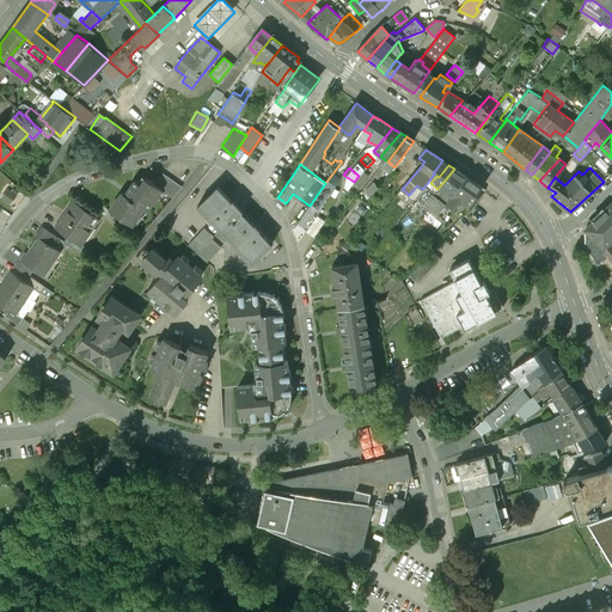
[(359,176),(357,177),(354,182),(360,187),(369,175),(365,171),(359,176)]
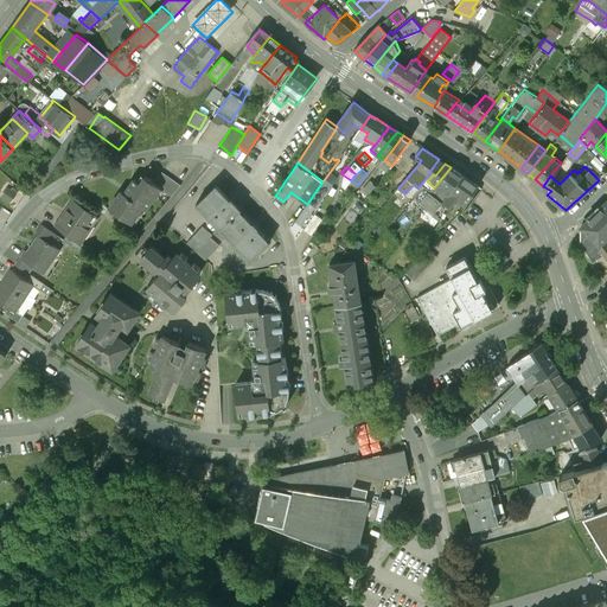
[(454,170),(443,184),(449,189),(460,174),(454,170)]
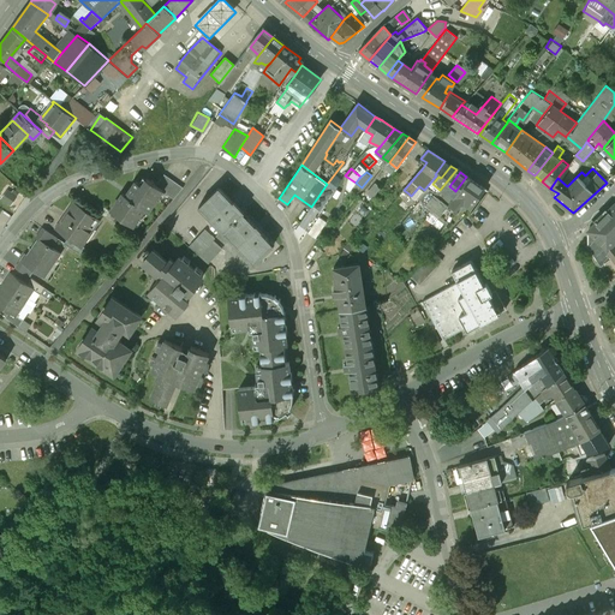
[(184,187),(165,174),(157,185),(163,190),(162,190),(174,198),(184,187)]
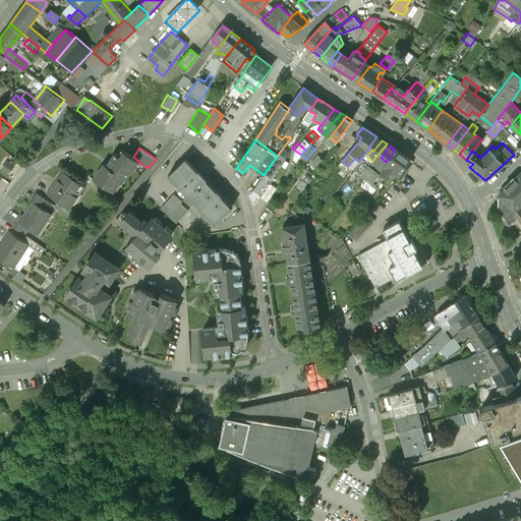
[(381,170),(372,182),(379,186),(391,171),(399,177),(411,160),(396,150),(381,170)]
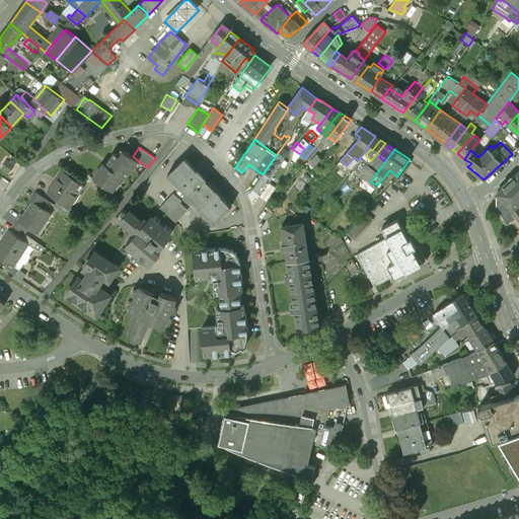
[(116,153),(107,165),(104,163),(94,177),(113,191),(122,176),(125,178),(137,160),(138,160),(133,156),(125,151),(121,156),(116,153)]
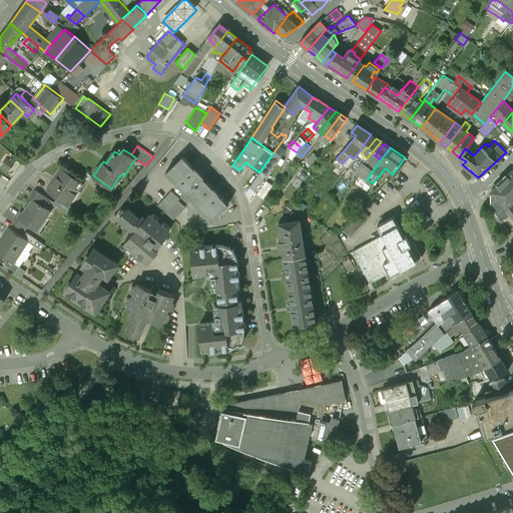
[(318,156),(314,152),(307,161),(311,165),(318,156)]
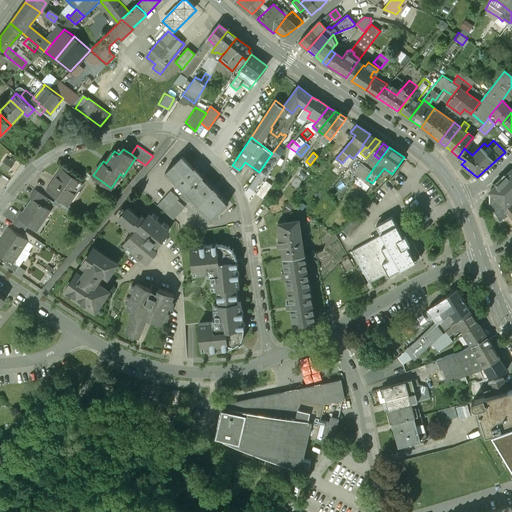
[(194,168),(182,156),(166,172),(186,192),(202,176),(203,175),(195,167),(194,168)]
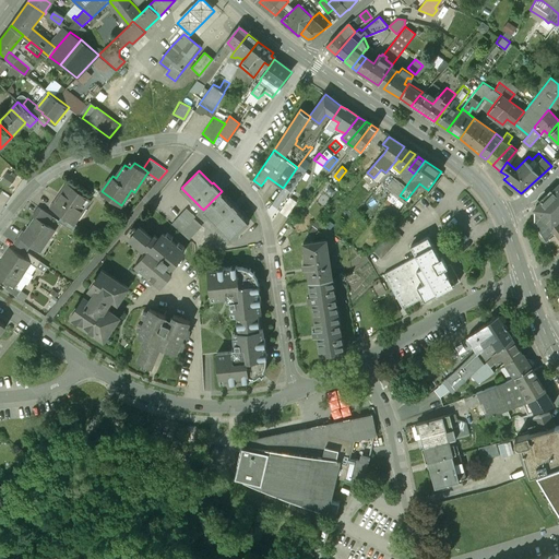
[(401,182),(388,173),(380,182),(400,195),(408,182),(404,179),(401,182)]
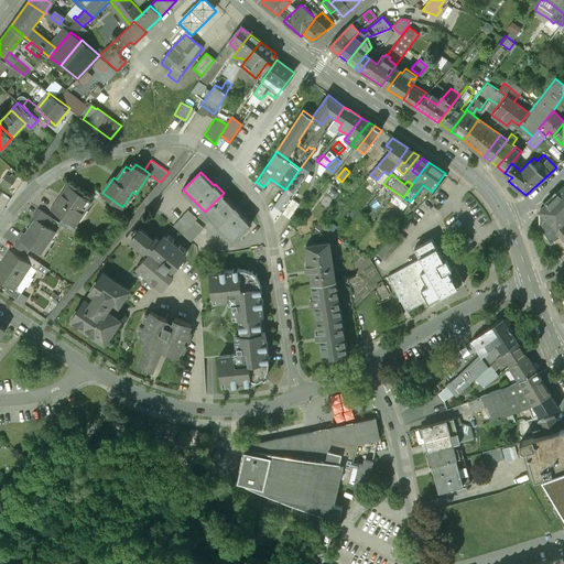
[(75,226),(76,226),(76,225),(91,203),(68,186),(52,209),(63,217),(75,226)]
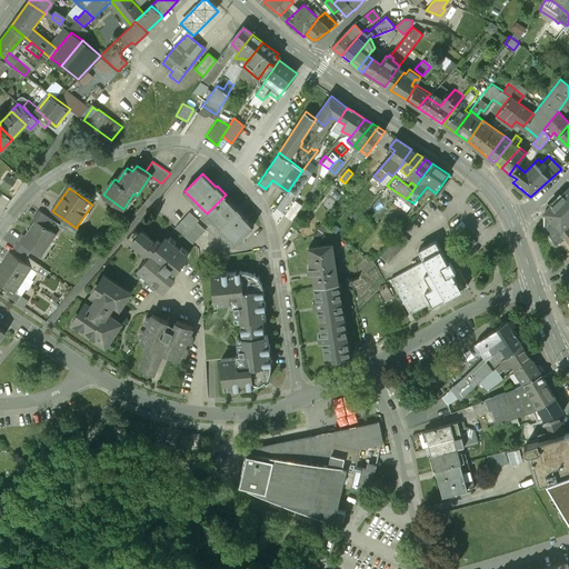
[(567,225),(568,222),(568,188),(546,212),(552,220),(561,231),(567,225)]
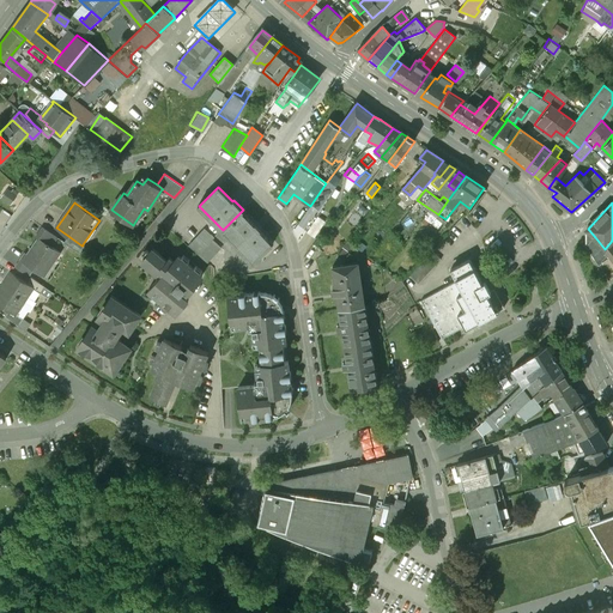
[(223,230),(253,262),(273,243),(260,229),(261,229),(256,223),(255,224),(242,211),(223,230)]
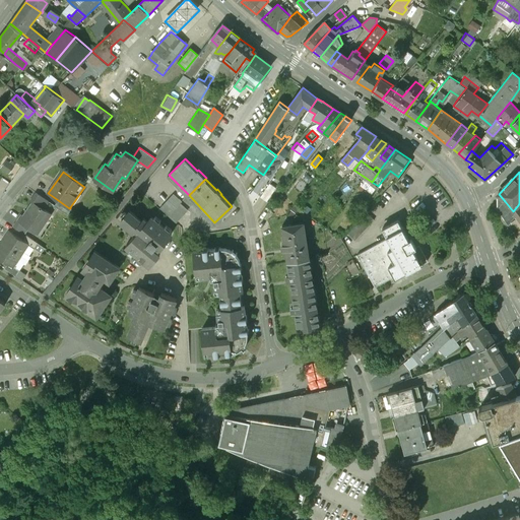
[(269,183),(260,197),(267,201),(276,188),(269,183)]
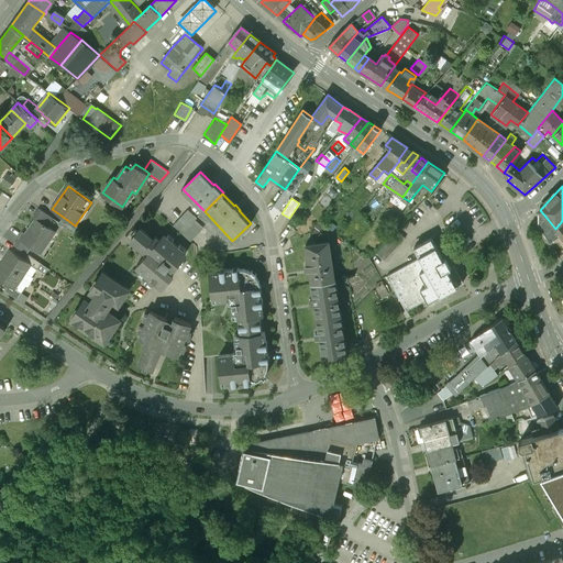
[(198,218),(187,208),(173,225),(181,233),(195,219),(198,218)]
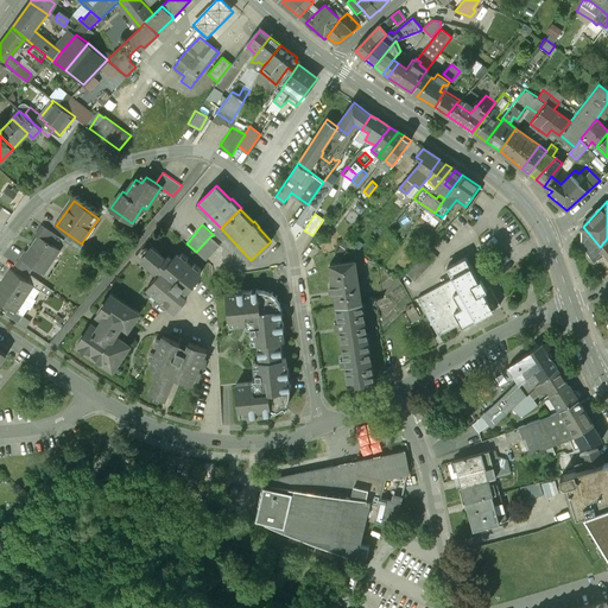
[(57,236),(42,226),(36,235),(37,236),(38,235),(51,245),(57,236)]
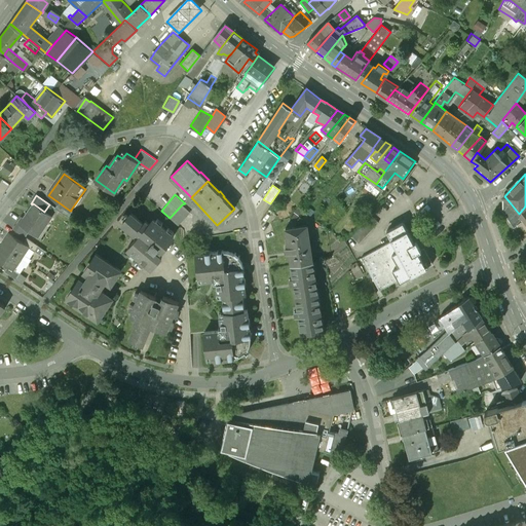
[(70,211),(59,202),(54,208),(73,220),(77,214),(71,210),(71,211),(70,211)]
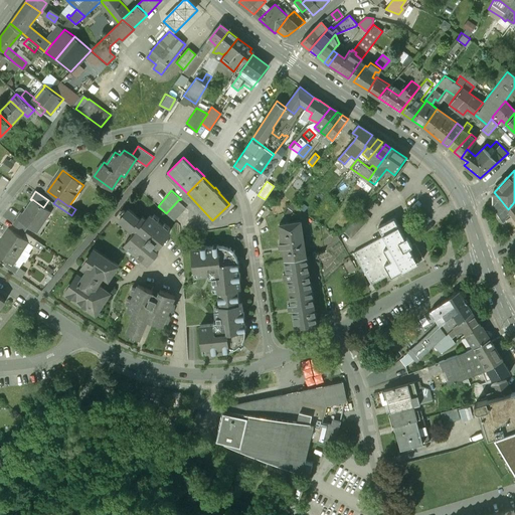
[(21,212),(17,218),(28,226),(37,233),(51,212),(43,207),(32,199),(31,200),(23,214),(21,212)]
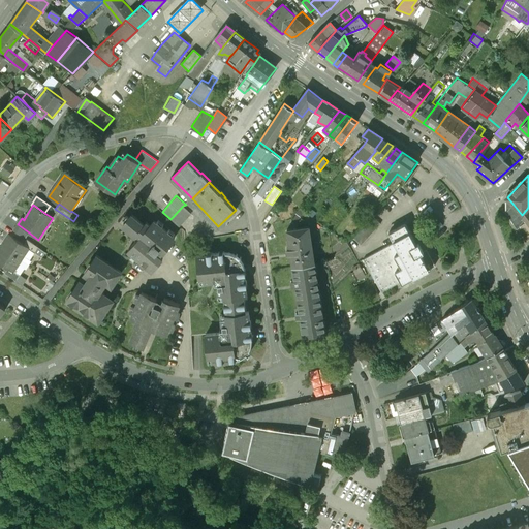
[(522,215),(514,205),(506,212),(517,228),(524,223),(521,219),(523,217),(522,215)]
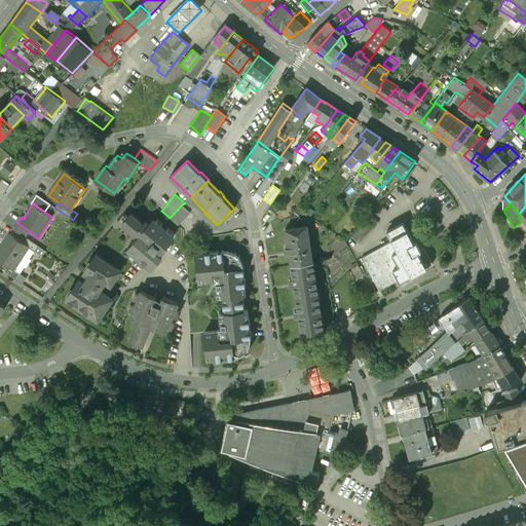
[(182,204),(170,218),(178,225),(190,212),(182,204)]
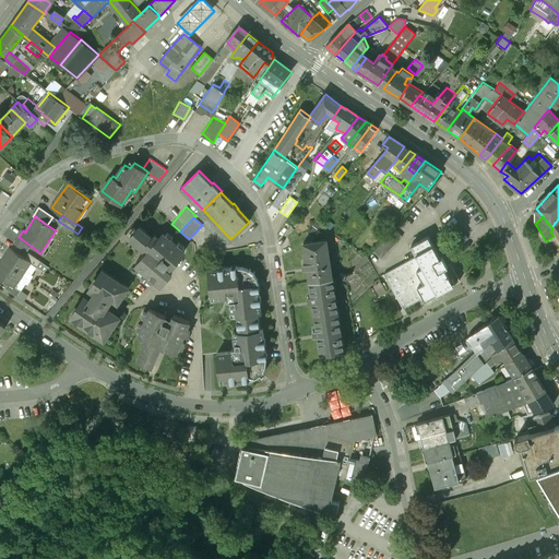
[(163,233),(158,238),(154,235),(152,237),(140,227),(130,238),(143,249),(145,247),(147,248),(134,264),(161,286),(173,272),(165,266),(169,262),(173,265),(185,251),(163,233)]
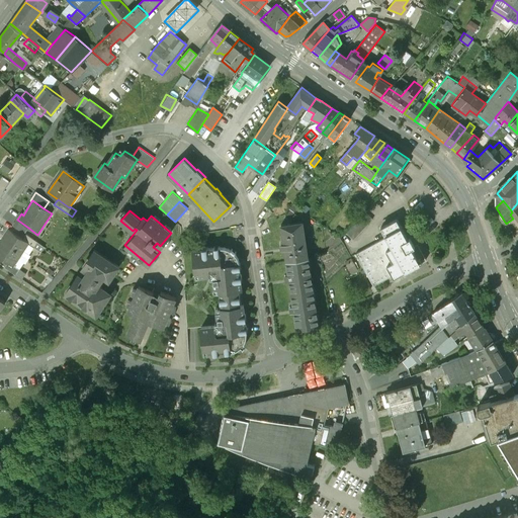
[(365,211),(346,233),(354,240),(373,220),(365,211)]
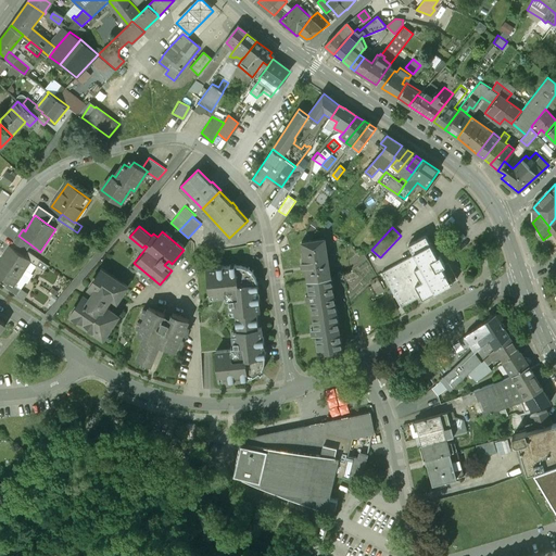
[(395,297),(400,306),(443,283),(444,286),(457,279),(447,262),(444,264),(440,255),(438,256),(426,235),(409,244),(415,254),(382,272),(391,289),(387,291),(391,299),(395,297)]
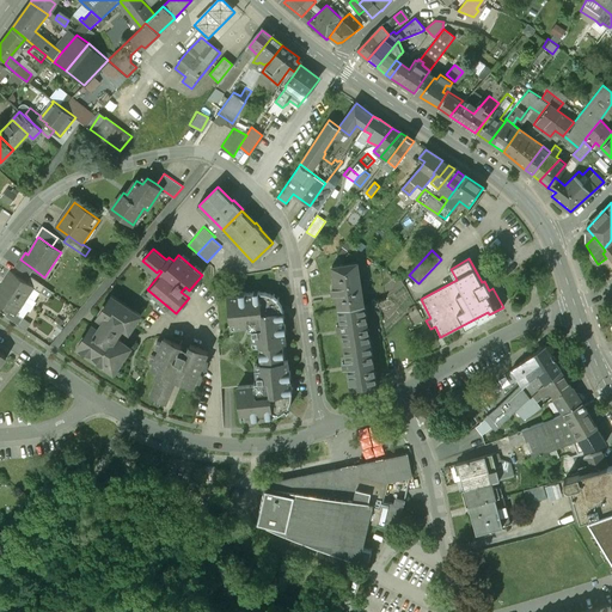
[(34,269),(20,259),(16,267),(29,276),(34,269)]
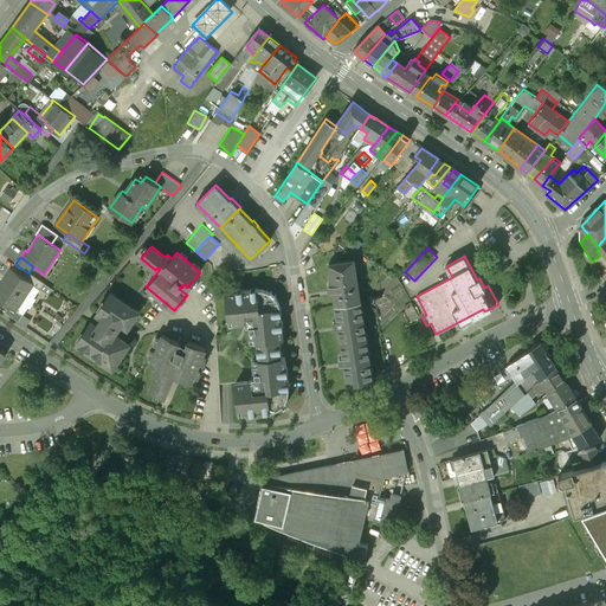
[(353,259),(329,263),(333,283),(328,284),(329,290),(334,290),(335,304),(360,301),(353,259)]
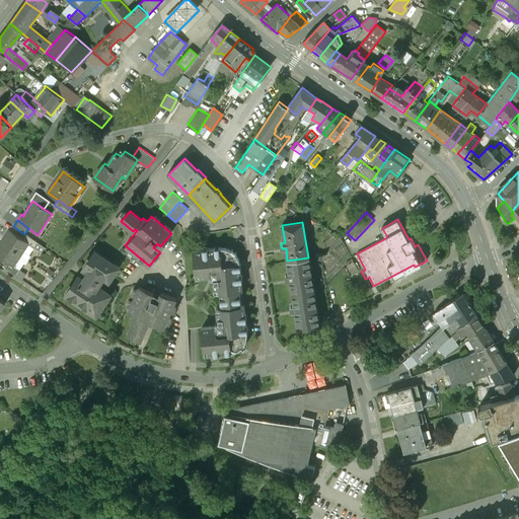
[(23,240),(10,231),(2,243),(20,255),(28,244),(28,243),(23,240)]
